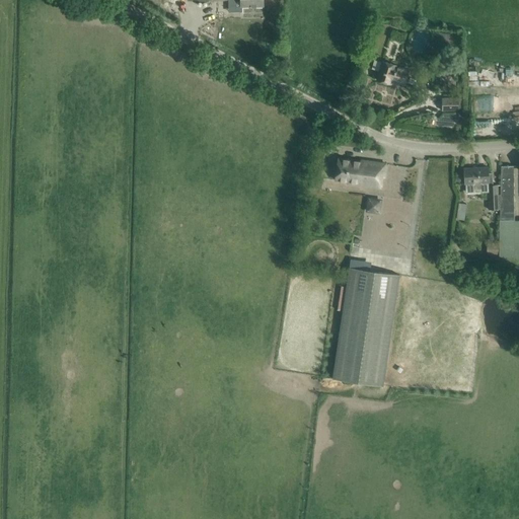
[(404,85),(408,75),(409,71),(396,67),(396,66),(382,61),(377,80),(391,84),(392,81),(404,85)]
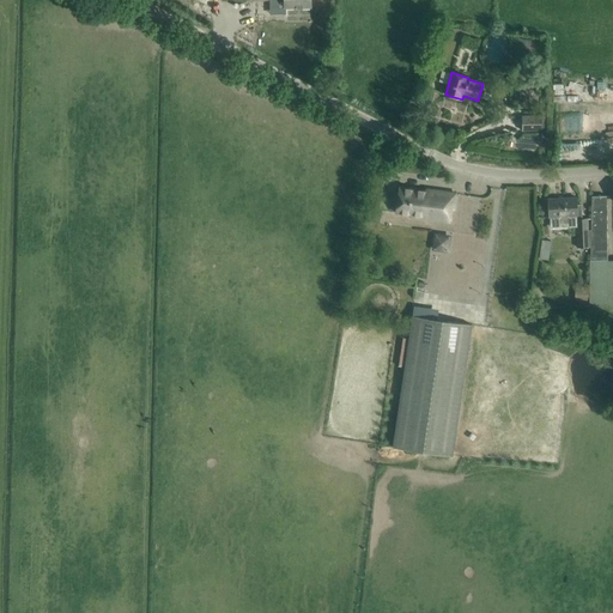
[(522,115),(522,131),(541,131),(541,115),(522,115)]
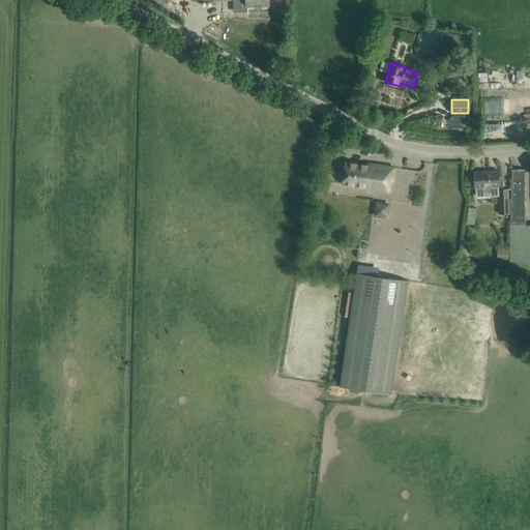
[(369,166),(345,162),(342,183),(365,186),(365,188),(389,192),(390,181),(392,181),(394,167),(369,164),(369,166)]
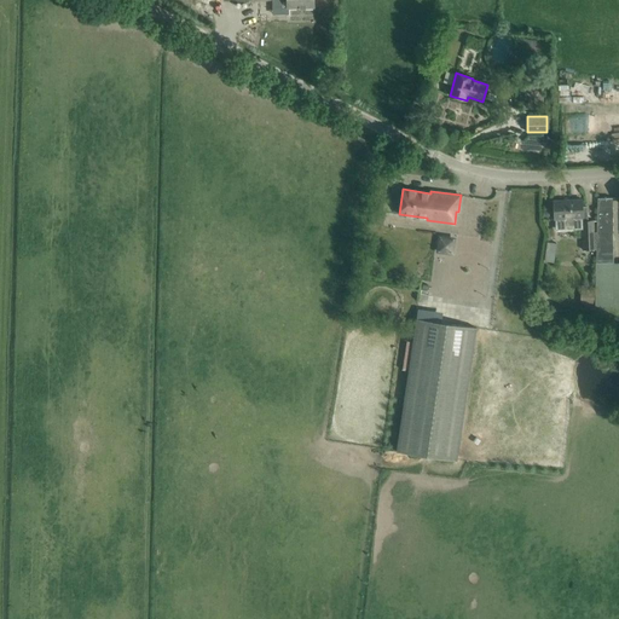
[(452,225),(447,282),(522,287),(526,231),(481,229),(484,194),(473,192),(470,226),(452,225)]
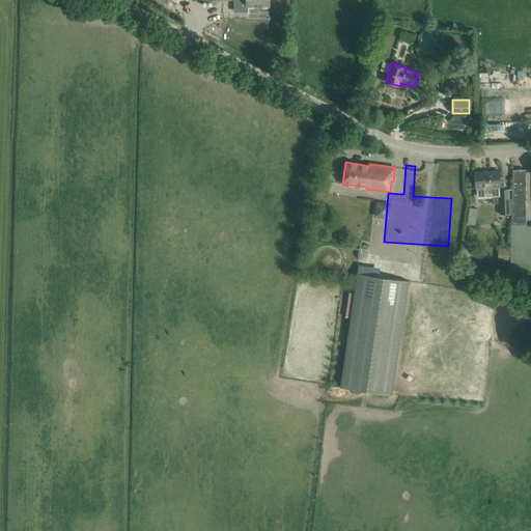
[(512,179),(512,198),(526,198),(526,197),(526,169),(525,169),(512,170),(512,179)]
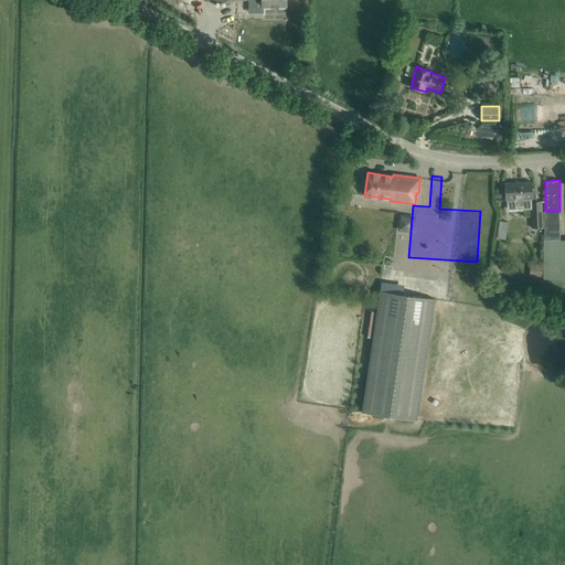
[(531,182),(505,183),(505,194),(507,199),(507,210),(531,209),(532,227),(544,227),(544,215),(542,215),(542,202),(536,201),(536,191),(535,189),(532,189),(531,182)]
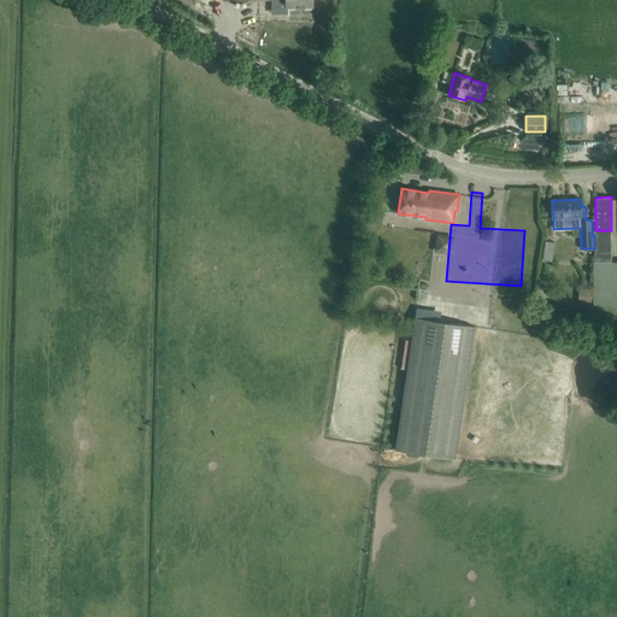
[(594,248),(593,317),(616,325),(616,263),(611,264),(611,230),(595,230),(594,235),(594,248)]
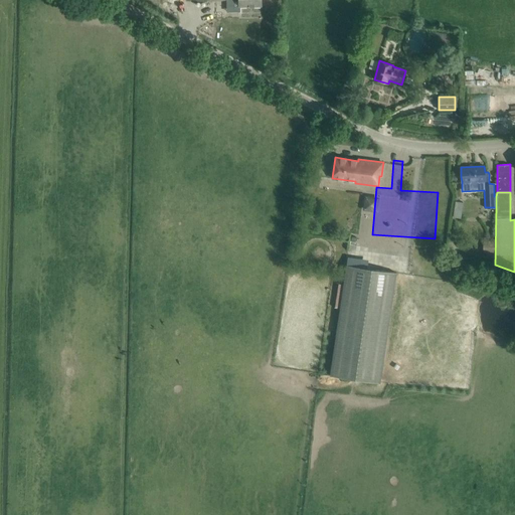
[(485,241),(485,252),(494,252),(494,241),(485,241)]
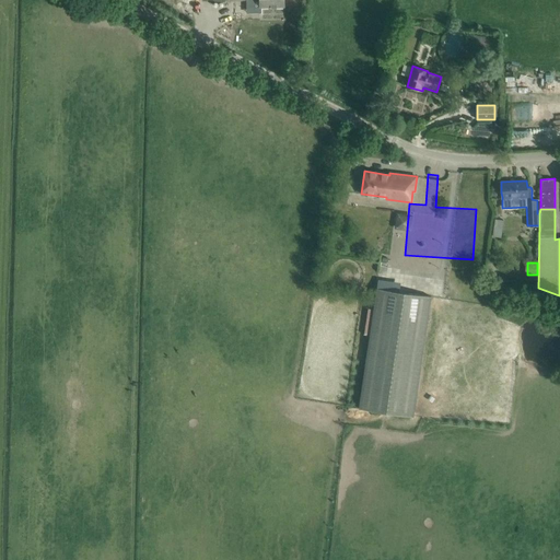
[(413,417),(431,296),(377,289),(359,408),(413,417)]
